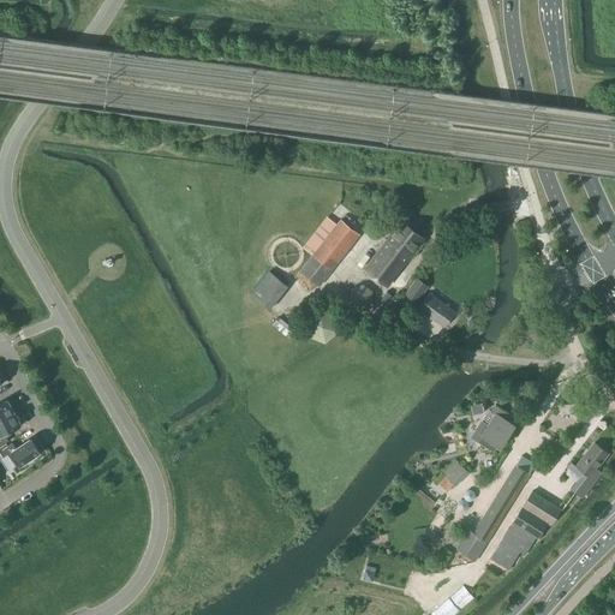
[(340,220),(330,233),(312,256),(300,272),(320,286),(359,236),(340,220)]
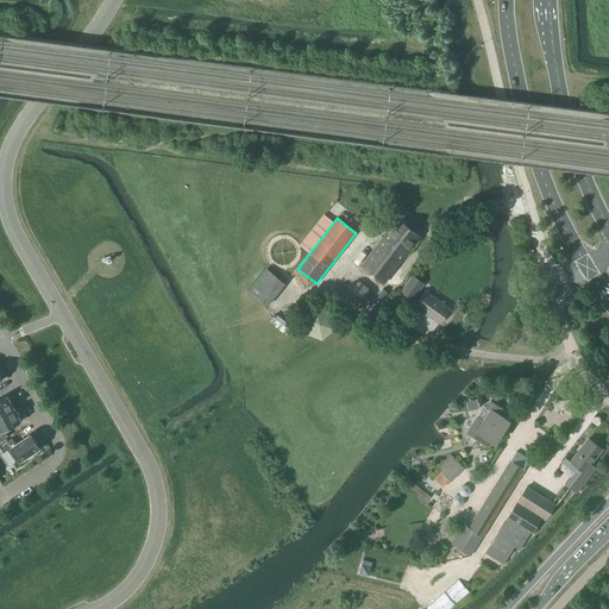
[(360,267),(383,284),(419,237),(397,220),(360,267)]
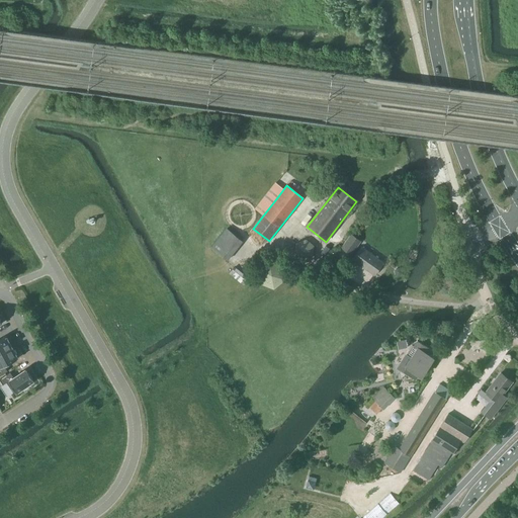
[(220,255),(227,260),(242,242),(227,229),(211,248),(220,255)]
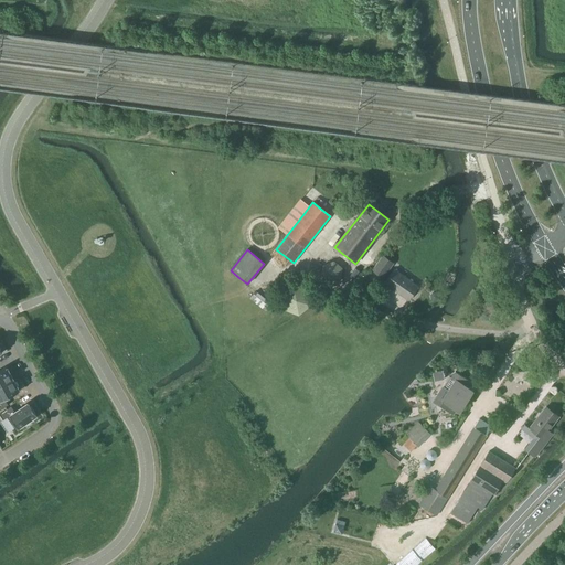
[(383,256),(372,270),(383,278),(393,264),(383,256)]
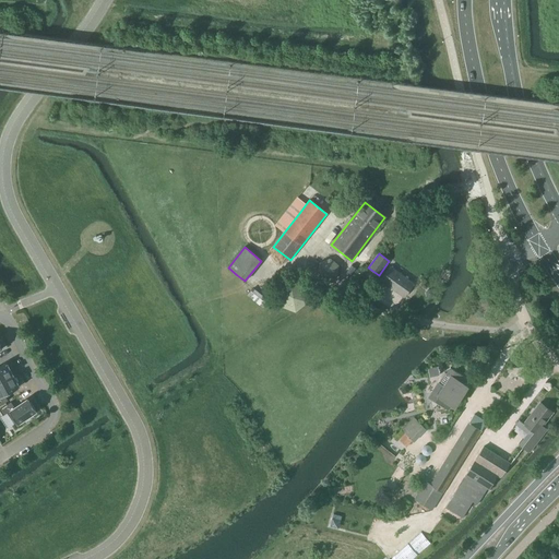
[(321,268),(334,275),(341,264),(328,257),(321,268)]
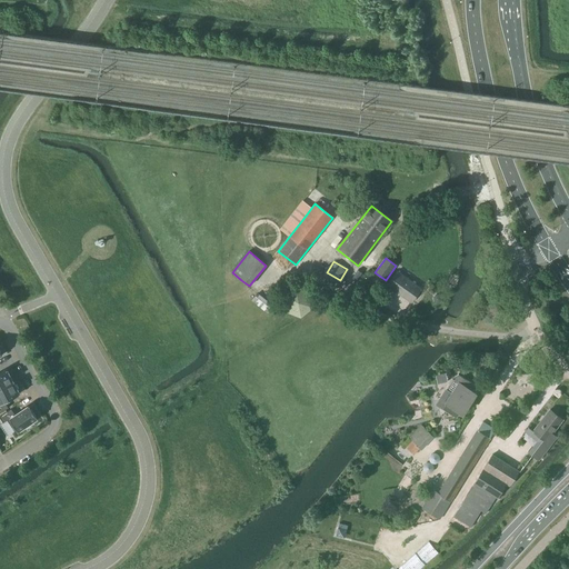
[(387,286),(400,295),(400,292),(403,295),(402,297),(411,302),(421,289),(397,271),(387,286)]
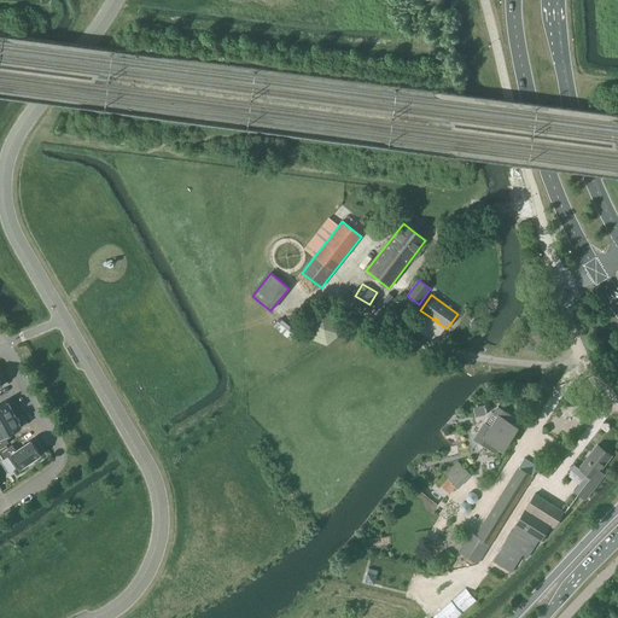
[(342,334),(339,318),(325,310),(310,321),(312,339),(328,345),(342,334)]
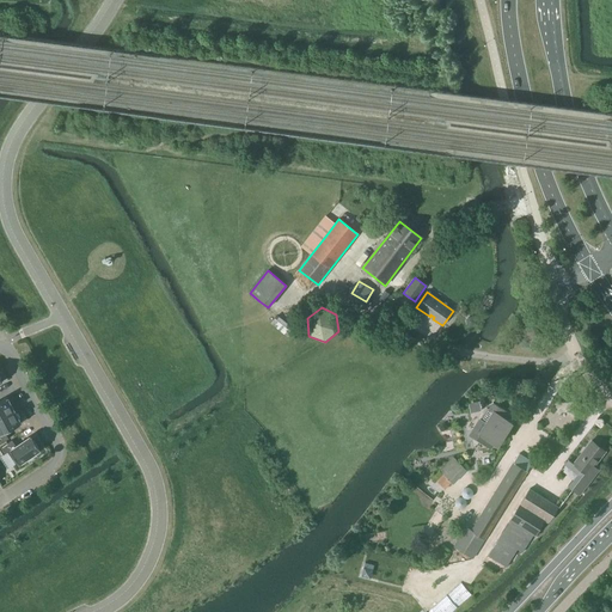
[(293,331),(275,317),(270,323),(288,337),(293,331)]
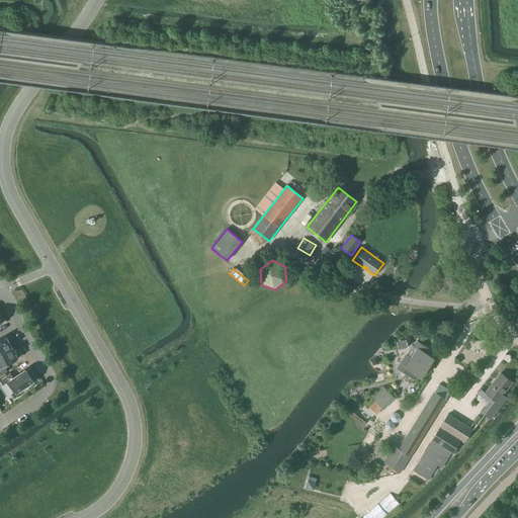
[(0,353),(12,348),(6,337),(0,339),(0,353)]
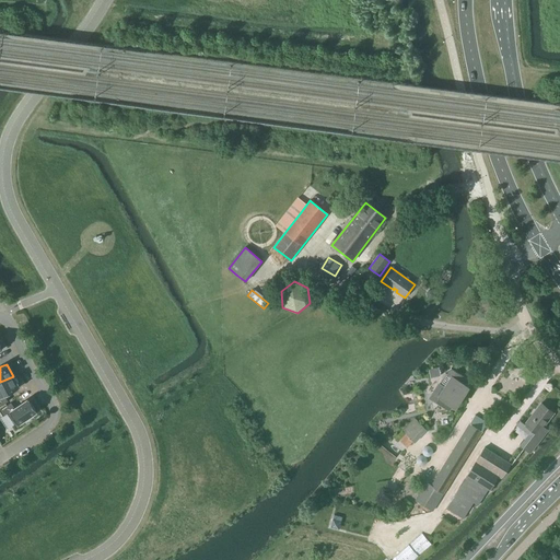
[(431,377),(441,374),(439,368),(429,370),(431,377)]
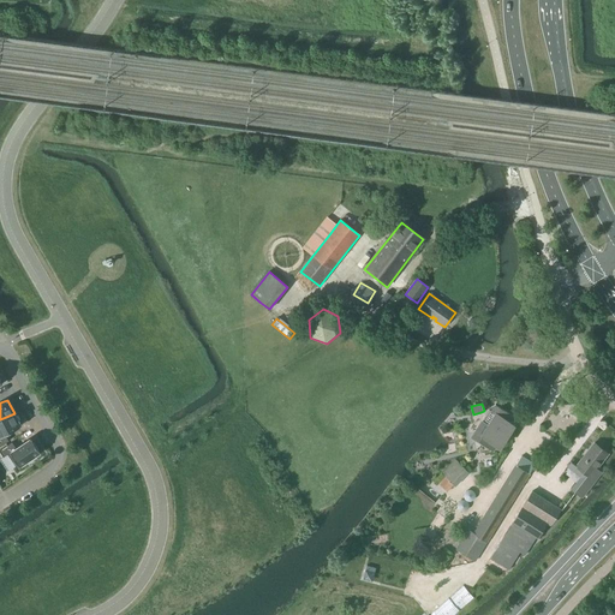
[(482,436),(500,447),(500,448),(514,425),(511,423),(514,417),(495,405),(491,412),(496,415),(482,436)]
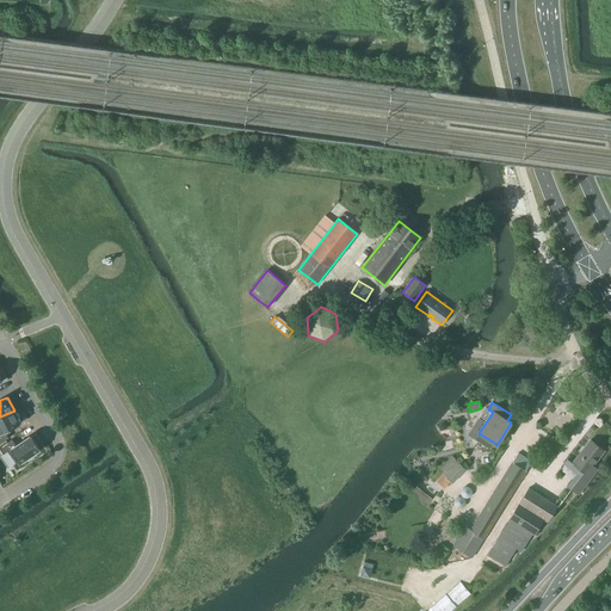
[(14,411),(0,417),(0,434),(5,432),(22,424),(14,411)]
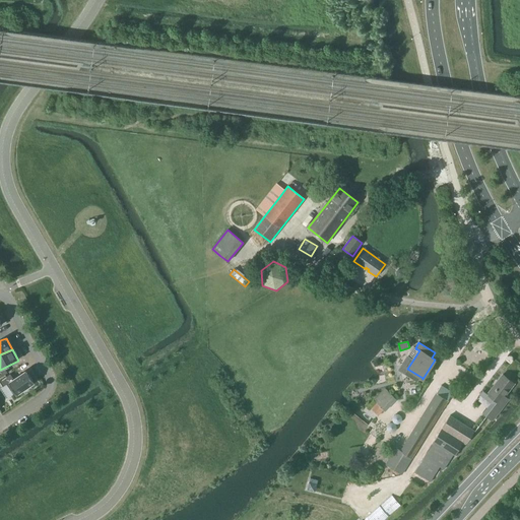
[(8,383),(16,395),(35,383),(28,374),(26,371),(21,374),(13,379),(8,383)]
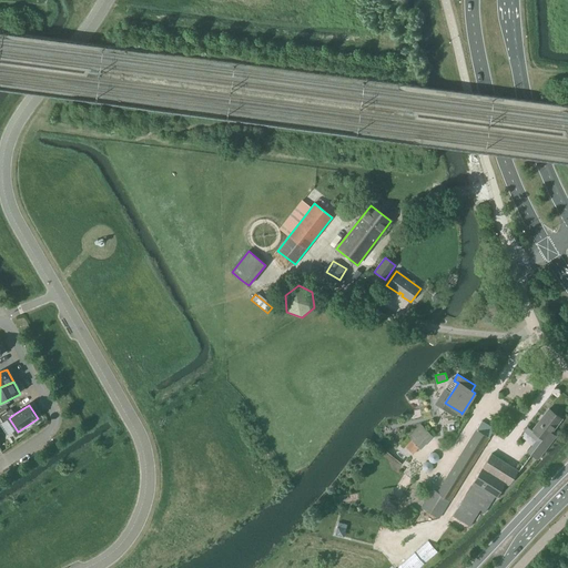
[(549,409),(531,430),(540,437),(528,453),(537,459),(555,436),(550,433),(561,419),(549,409)]
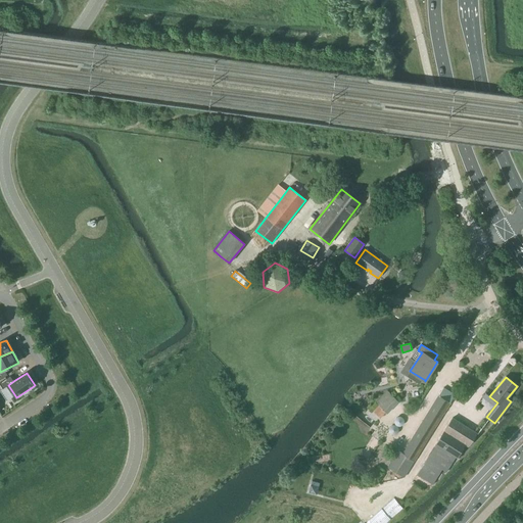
[(443,388),(425,419),(402,454),(398,450),(387,467),(403,477),(449,402),(449,403),(454,397),(455,395),(453,394),(453,393),(443,388)]
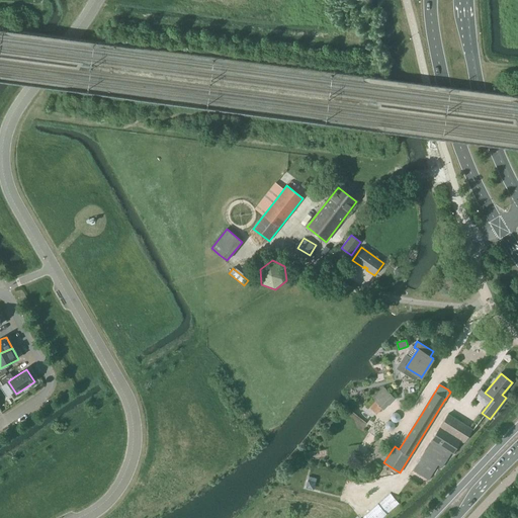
[(385,389),(373,401),(384,412),(397,400),(385,389)]
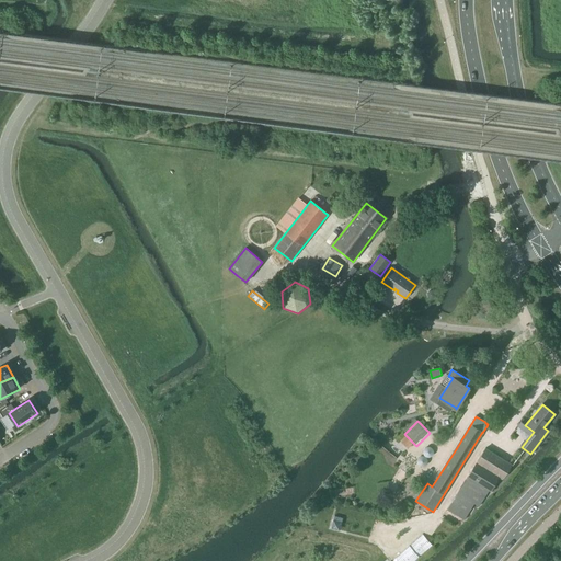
[(423,454),(424,455),(424,456),(425,456),(425,457),(426,457),(427,457),(428,457),(430,457),(431,457),(431,456),(432,456),(432,455),(433,454),(433,453),(433,451),(433,450),(432,449),(431,448),(430,448),(428,447),(427,447),(426,448),(425,448),(424,449),(424,450),(423,451),(423,453),(423,454)]
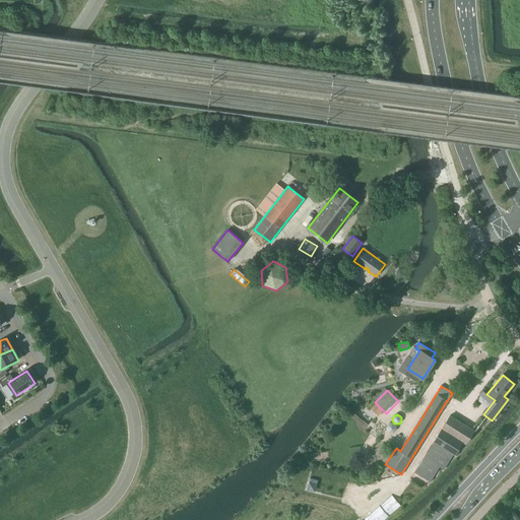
[(414,472),(423,477),(430,482),(439,467),(443,469),(453,454),(457,456),(465,443),(466,444),(473,431),(450,415),(414,472)]
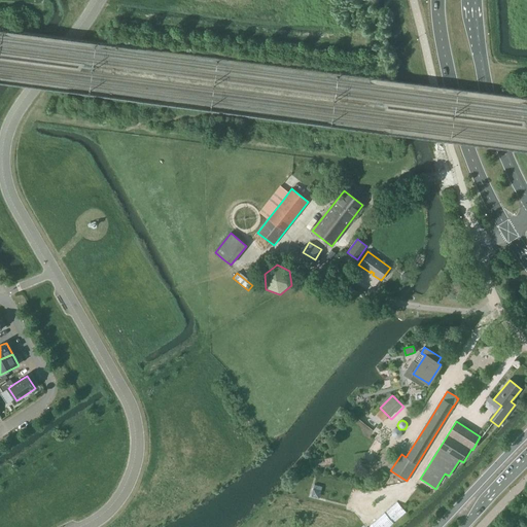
[(391,434),(392,435),(392,436),(393,436),(393,437),(394,437),(395,437),(396,437),(397,437),(398,436),(399,436),(399,435),(400,434),(400,433),(400,432),(399,431),(399,430),(398,429),(397,429),(396,428),(395,428),(394,429),(393,429),(392,430),(391,431),(391,432),(391,433),(391,434)]
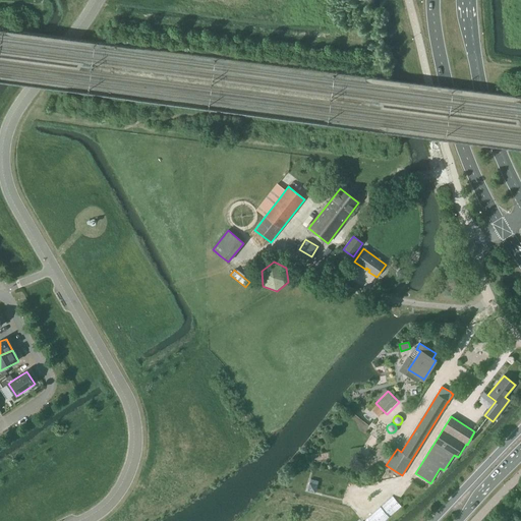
[(309,479),(307,489),(316,491),(319,481),(309,479)]
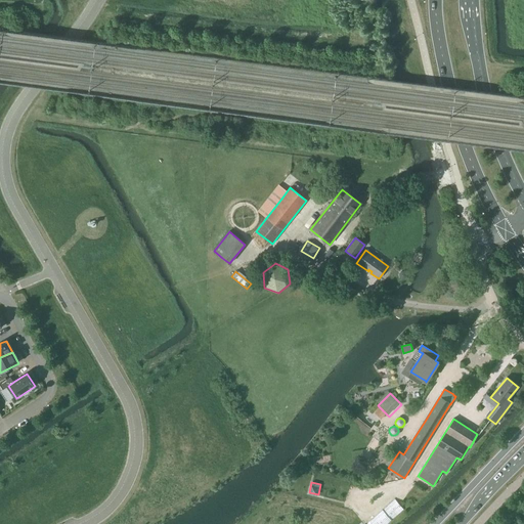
[(366,523),(387,523),(404,510),(394,499),(366,523)]
